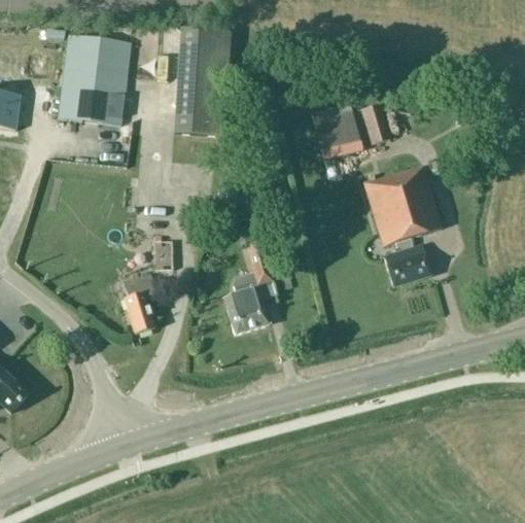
[(65,38),(66,30),(47,28),(46,36),(65,38)]
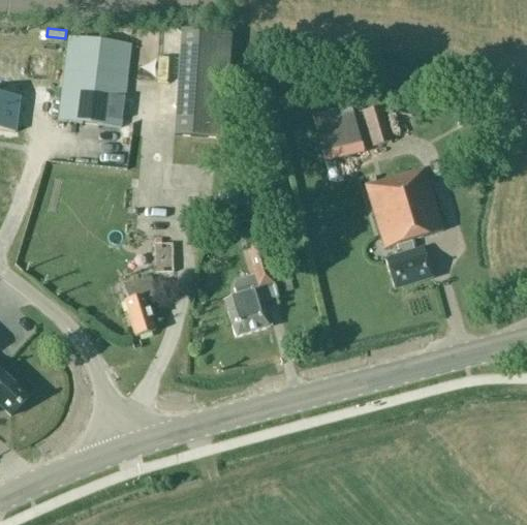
[(231,32),(182,29),(175,132),(224,135),(231,32)]
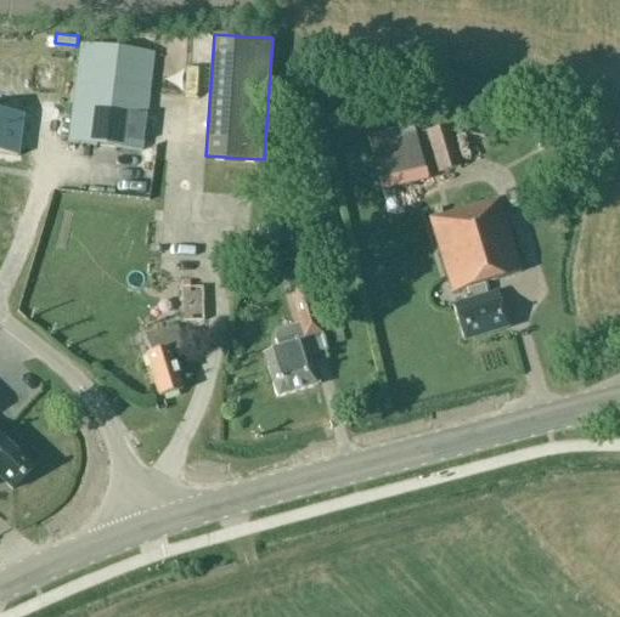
[(158,112),(148,111),(156,49),(83,40),(69,137),(144,147),(146,122),(156,123),(158,112)]
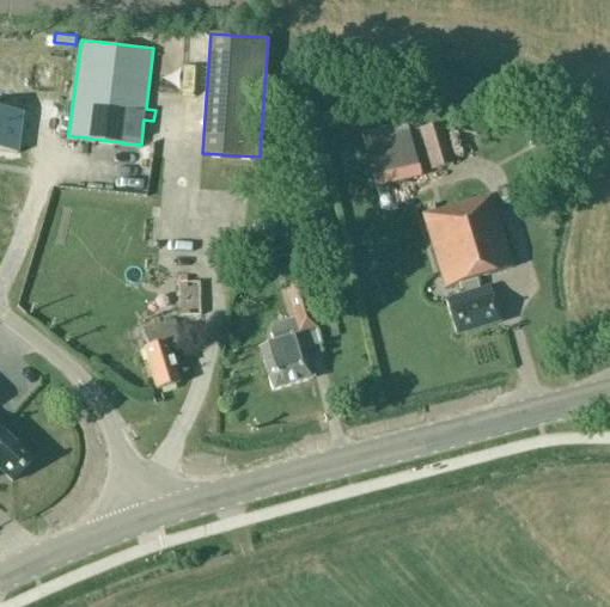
[(25,117),(0,112),(0,155),(19,158),(25,117)]
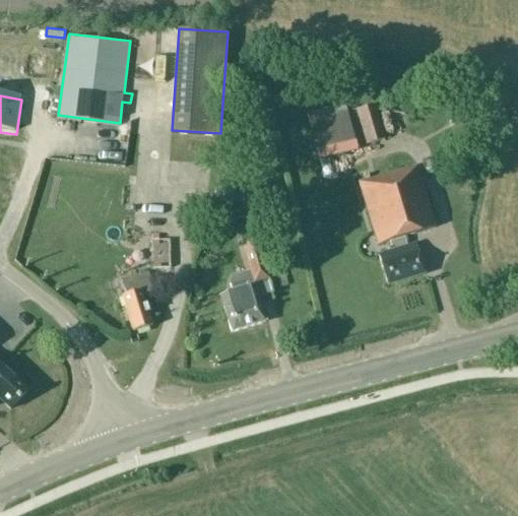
[(367,140),(367,141),(385,135),(375,102),(357,107),(367,140)]
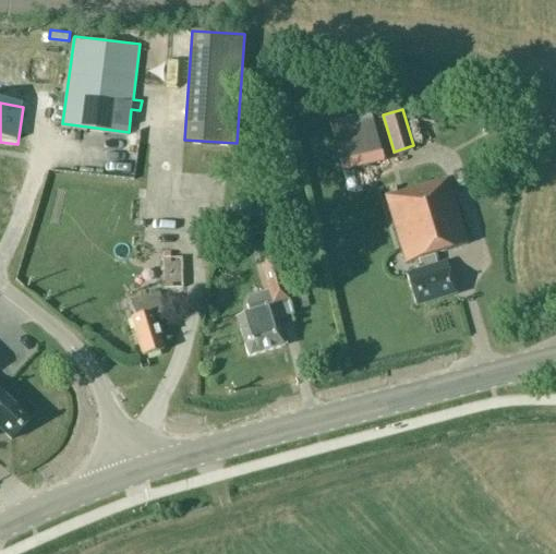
[(329,120),(337,153),(378,144),(371,110),(329,120)]
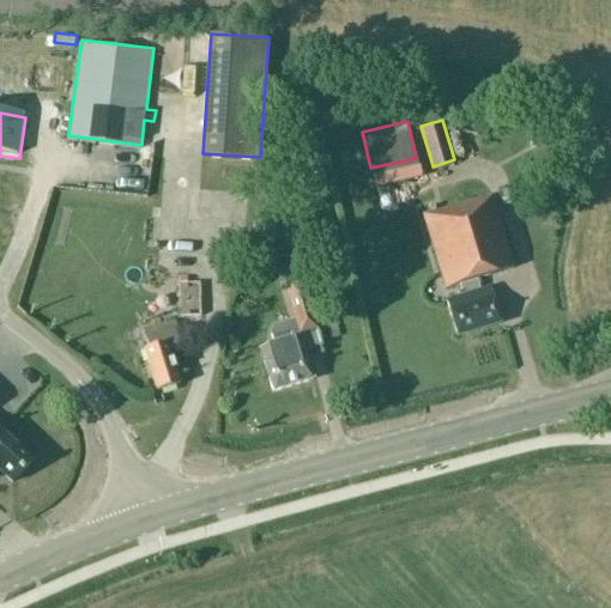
[(143,163),(96,162),(95,189),(141,190),(143,163)]
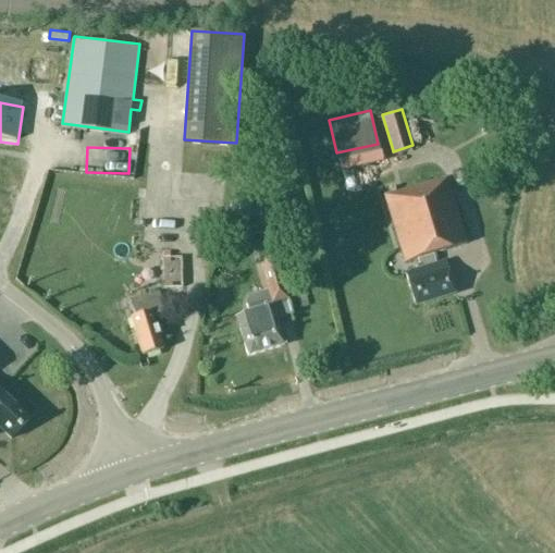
[(447,174),(385,192),(406,259),(418,255),(421,266),(406,270),(417,303),(457,291),(446,257),(438,260),(434,250),(468,241),(447,174)]
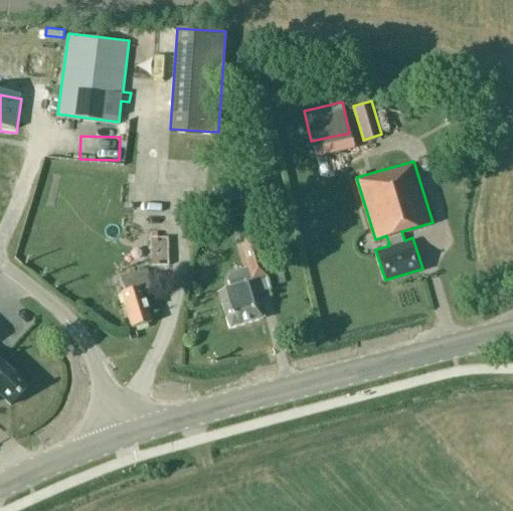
[(209,204),(210,204),(207,219),(221,222),(224,208),(229,209),(234,185),(213,180),(209,204)]
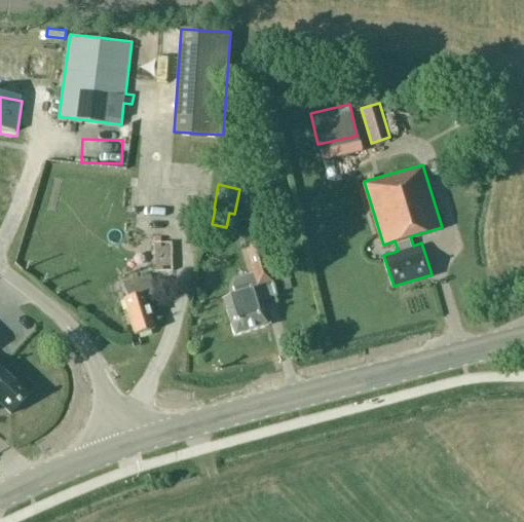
[(246,235),(236,238),(238,247),(247,245),(255,272),(237,276),(234,284),(236,293),(224,296),(235,333),(270,322),(263,298),(276,294),(261,239),(260,240),(256,228),(245,231),(246,235)]
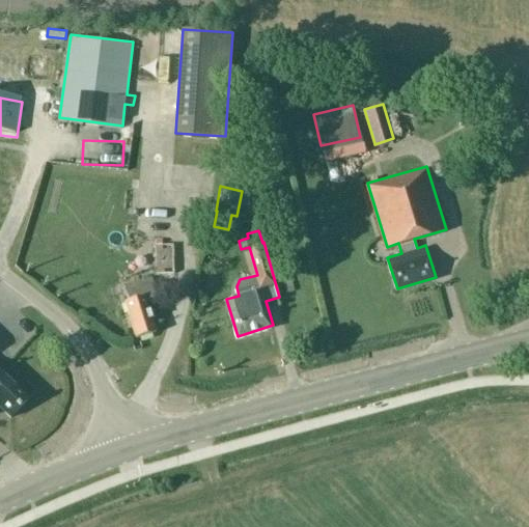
[(174,243),(156,243),(156,272),(176,272),(174,243)]
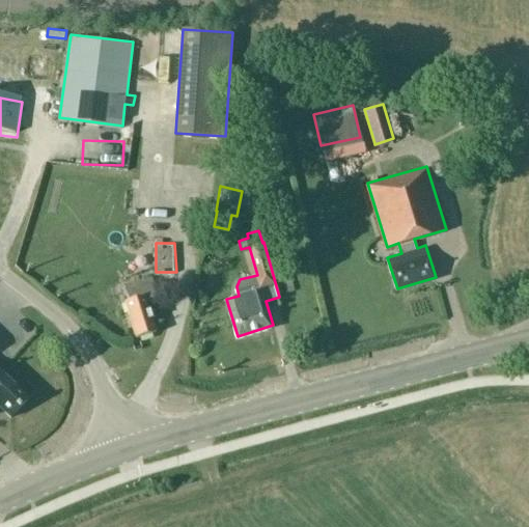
[(152,274),(124,282),(130,298),(126,299),(137,336),(157,330),(146,298),(159,295),(152,274)]
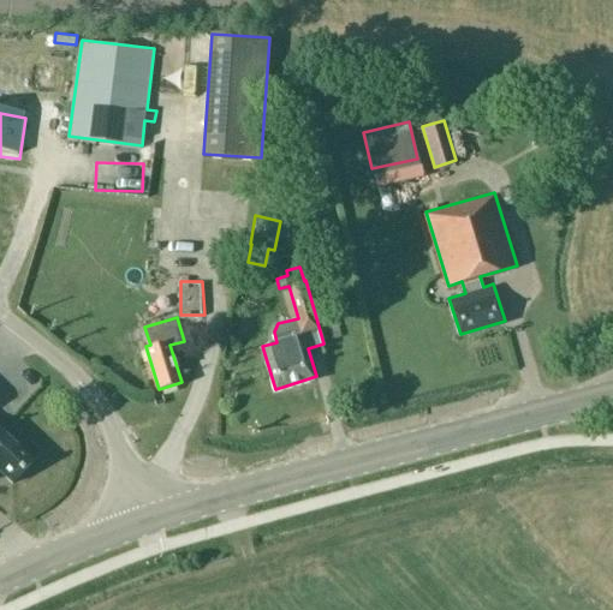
[(0,462),(11,473),(28,455),(0,428),(0,462)]
